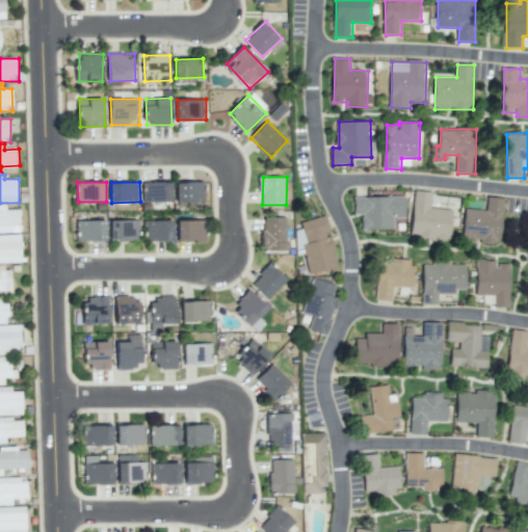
[(174,182),(144,182),(146,203),(174,202),(174,182)]
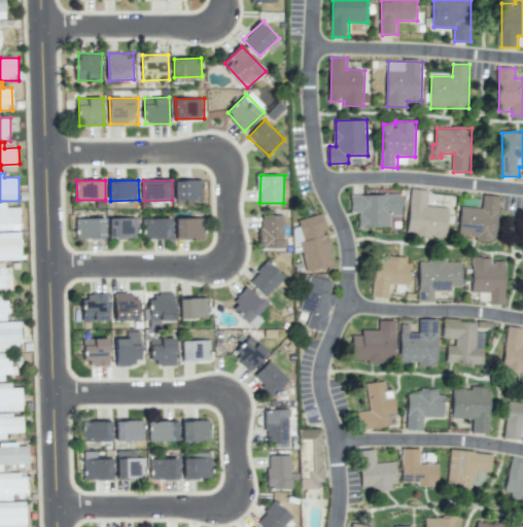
[(205,200),(205,180),(176,181),(176,200),(205,200)]
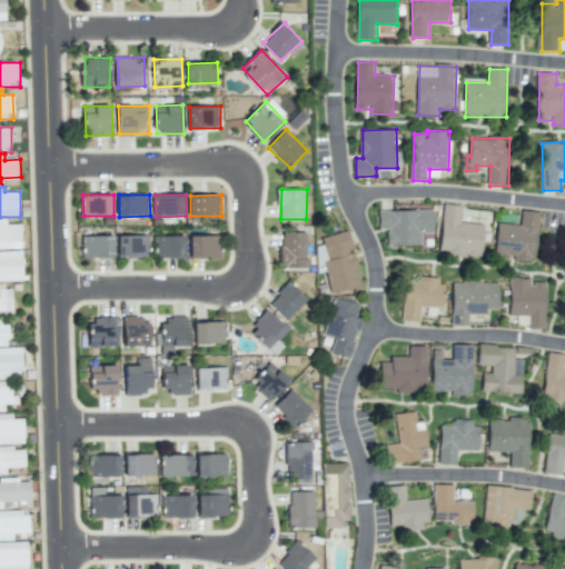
[(442,251),(484,256),(487,225),(463,222),(465,206),(446,203),(442,251)]
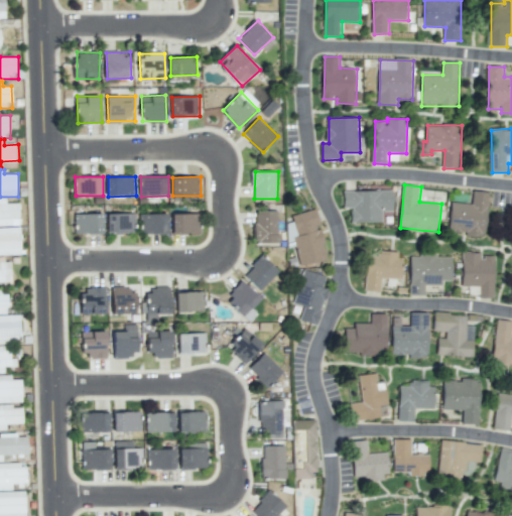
[(346,190),(346,208),(353,208),(353,223),(384,223),(384,211),(395,212),(395,190),(346,190)]
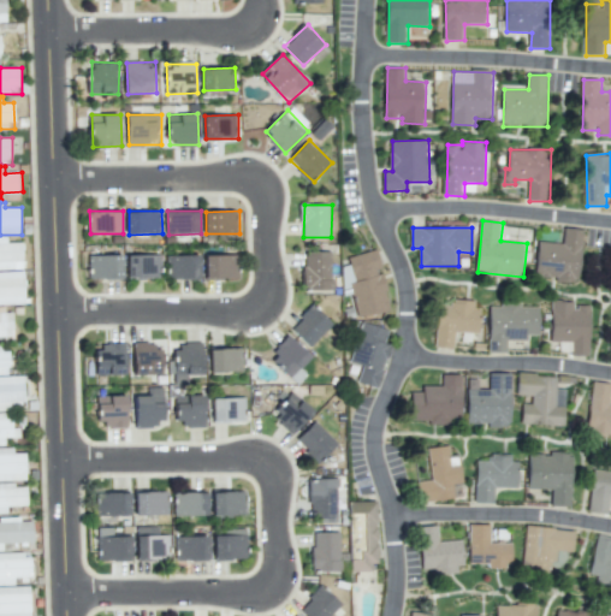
[(540,242),(538,276),(559,277),(559,282),(582,283),(583,230),(567,229),(565,243),(540,242)]
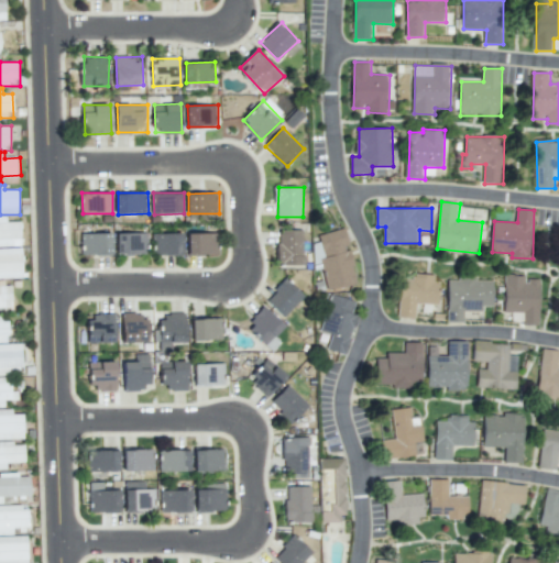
[(0,246),(24,246),(24,221),(9,222),(9,216),(0,216),(0,246)]
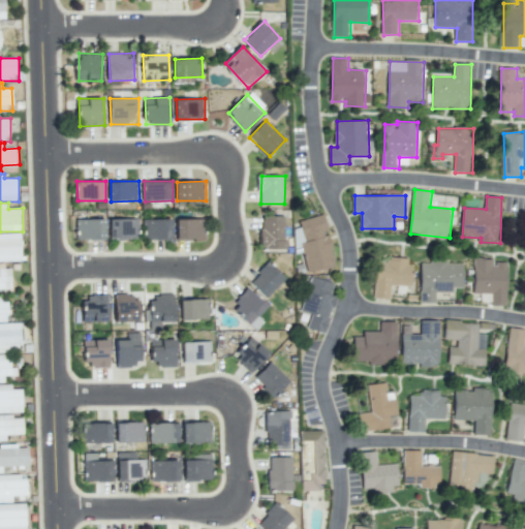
[(301,220),(303,228),(295,230),(299,248),(304,247),(310,272),(338,266),(326,215),(301,220)]
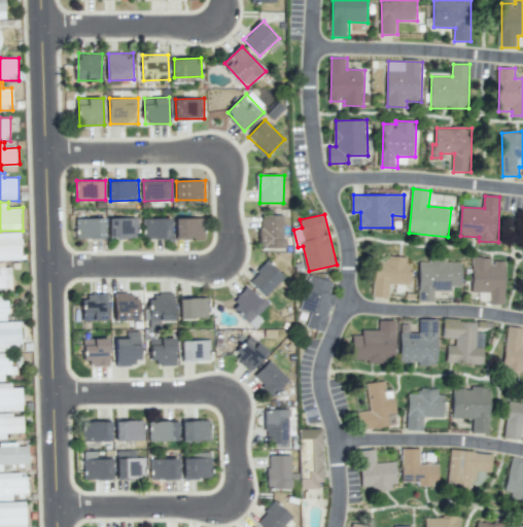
[(285,215),(262,215),(263,248),(286,248),(285,215)]
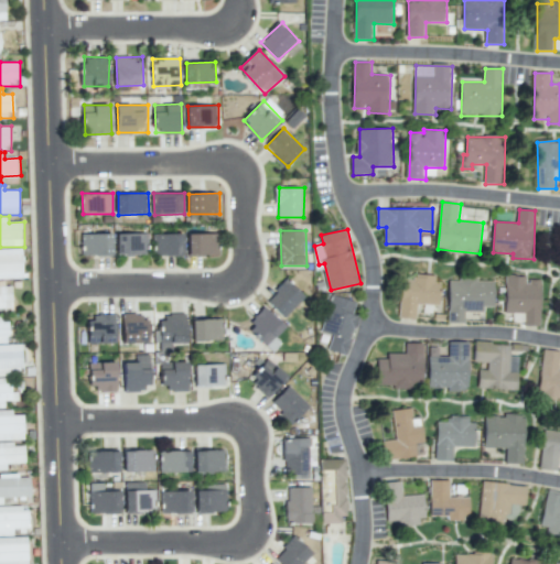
[(150,232),(119,234),(119,256),(150,255),(150,232)]
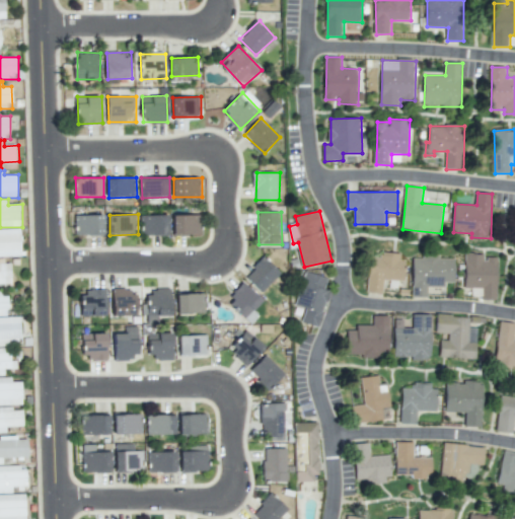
[(170,234),(169,214),(142,215),(143,235),(170,234)]
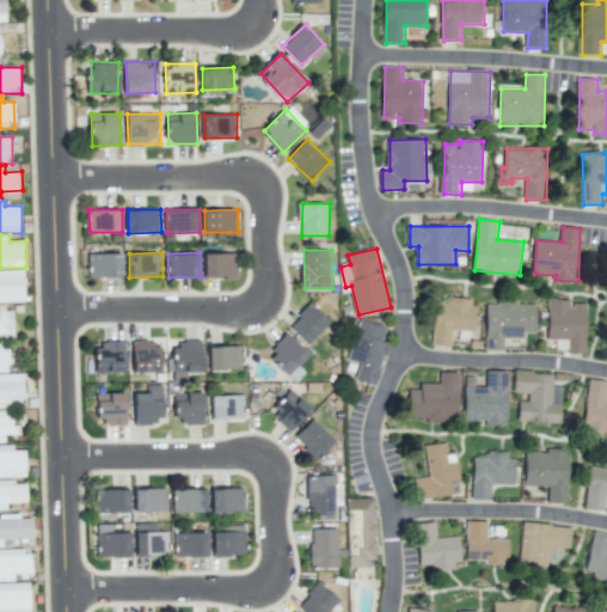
[(90,254),(91,277),(124,277),(123,254),(90,254)]
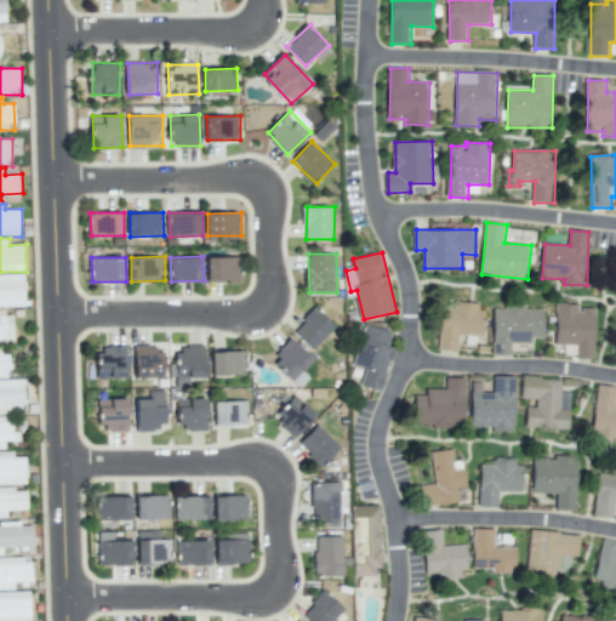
[(210,281),(243,281),(243,257),(209,257),(210,281)]
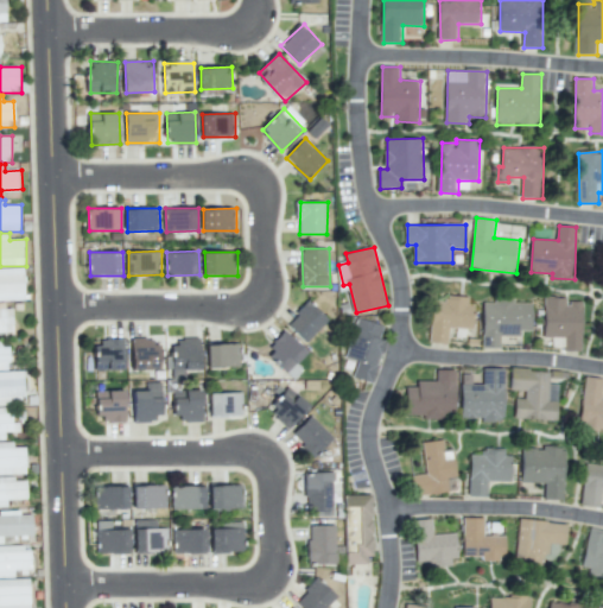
[(26,267),(0,268),(0,301),(27,301),(26,267)]
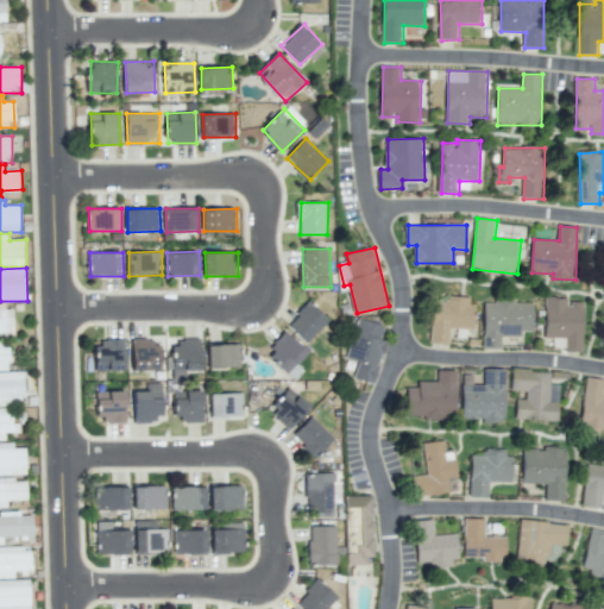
[(432,343),(451,345),(452,327),(476,330),(478,300),(450,297),(448,302),(435,301),(432,343)]
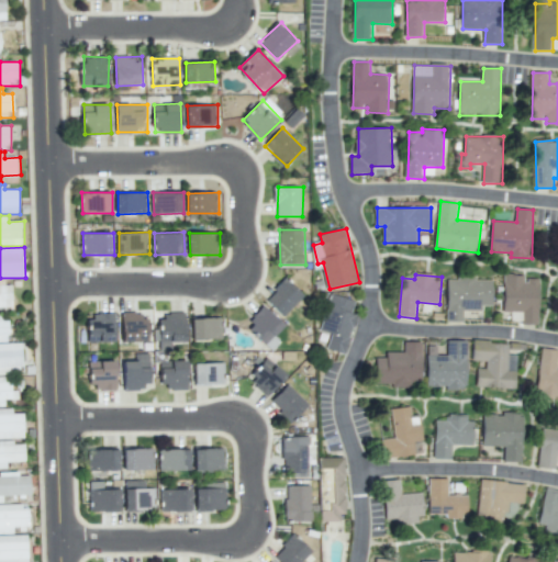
[(504,311),(524,311),(524,324),(540,325),(540,279),(527,278),(527,274),(505,274),(504,311)]
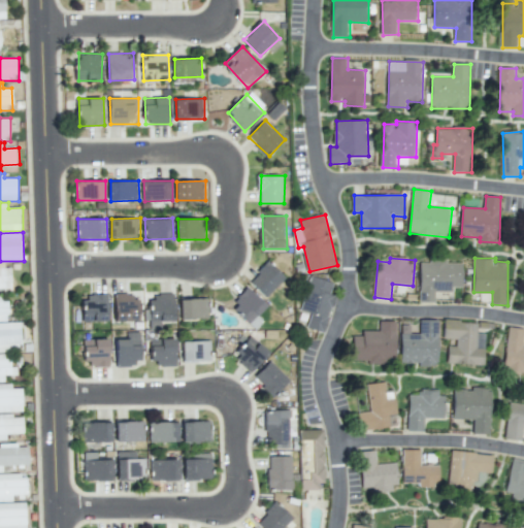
[(252,281),(268,297),(287,279),(270,262),(252,281)]
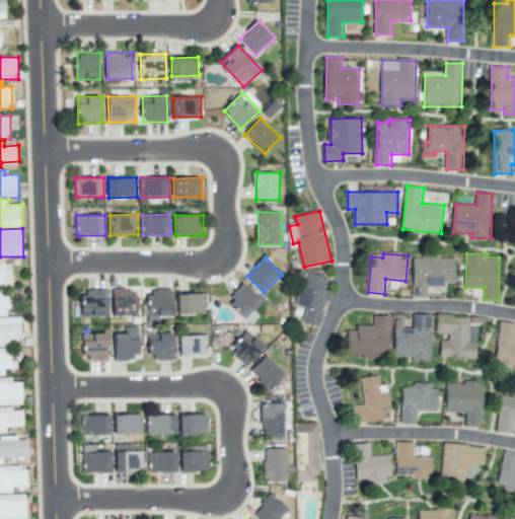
[(414,296),(429,296),(429,287),(447,287),(447,282),(456,282),(456,257),(415,257),(414,296)]
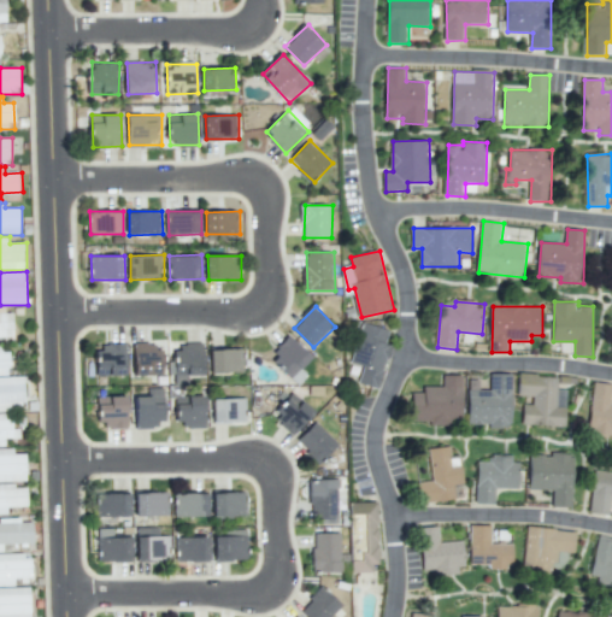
[(0,307),(0,338),(16,338),(16,309),(0,307)]
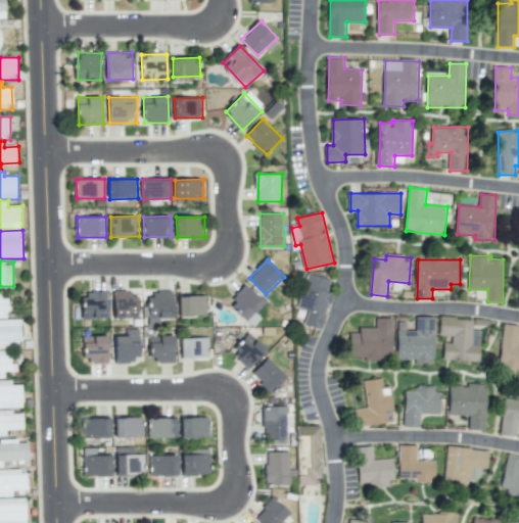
[(323,329),(336,281),(309,274),(299,308),(310,311),(305,325),(323,329)]
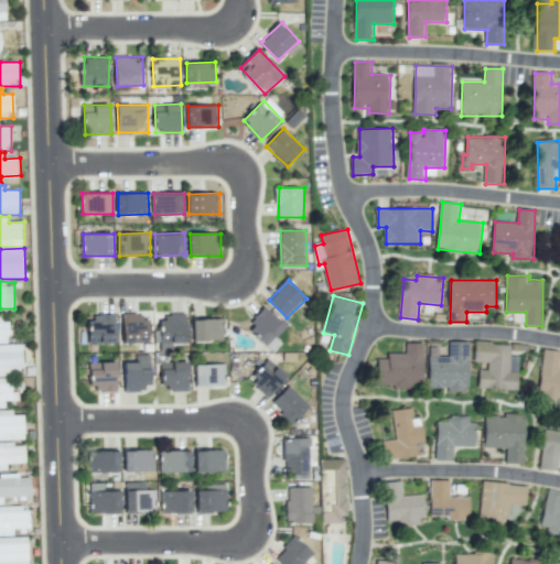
[(283,343),(277,337),(287,326),(267,307),(249,327),(276,351),(283,343)]
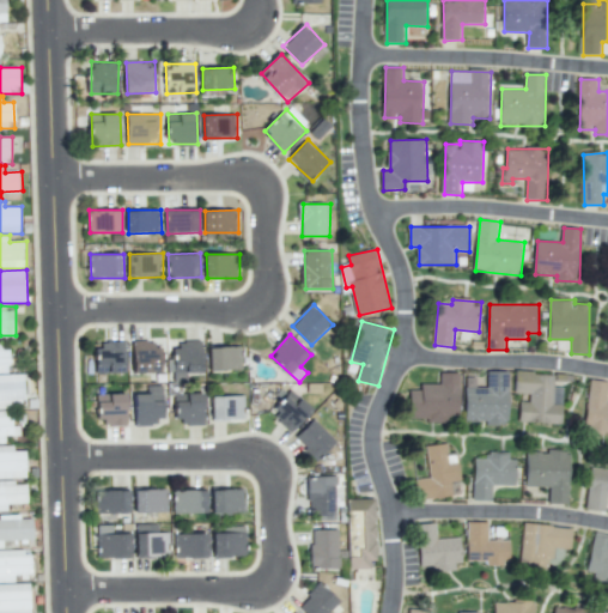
[(127,372),(126,343),(98,344),(98,372),(127,372)]
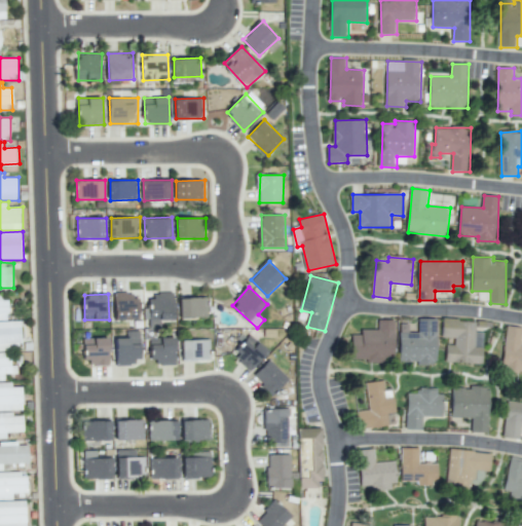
[(116,321),(141,320),(141,294),(115,294),(116,321)]
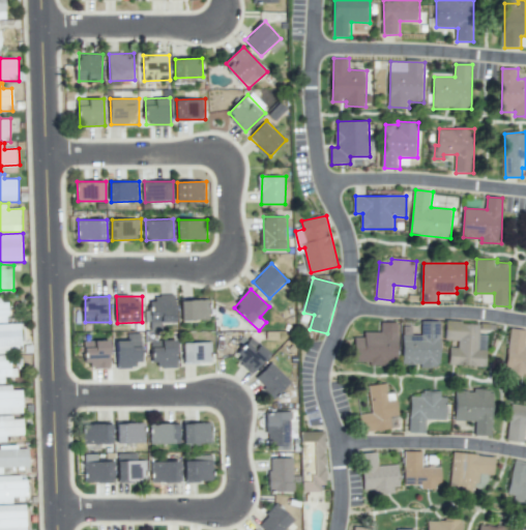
[(176,296),(151,297),(152,330),(163,330),(163,323),(177,323),(176,296)]
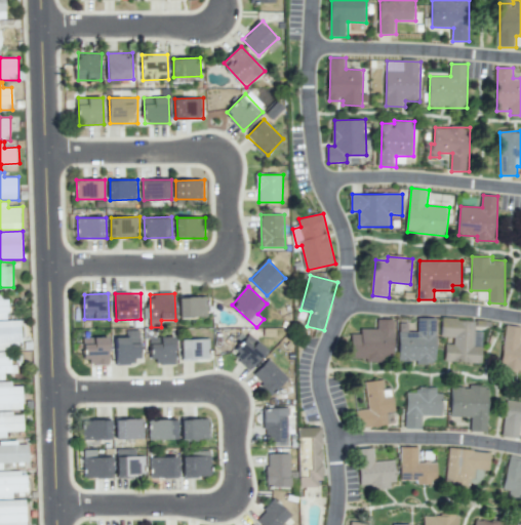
[(9,295),(0,295),(0,319),(10,320),(9,295)]
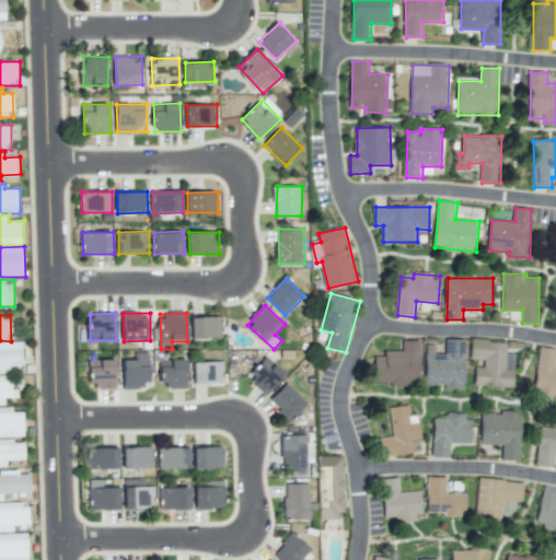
[(193,338),(223,338),(223,316),(193,317),(193,338)]
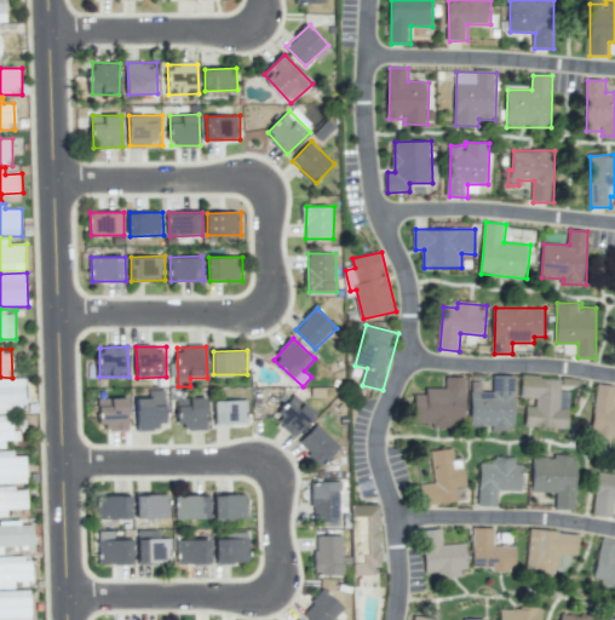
[(516,428),(517,375),(495,375),(495,391),(484,391),(484,382),(473,382),(472,428),(516,428)]
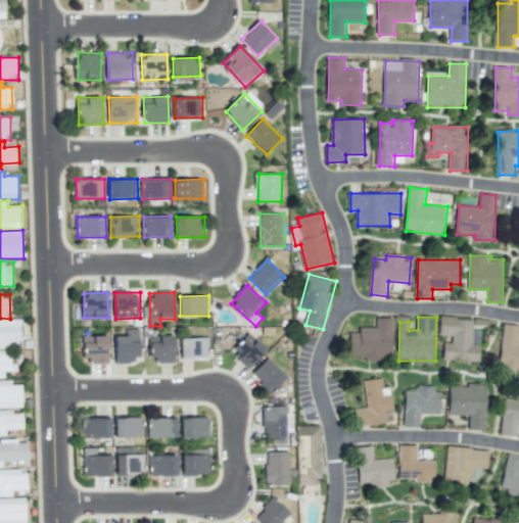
[(351,332),(351,359),(393,359),(394,318),(377,318),(377,328),(361,328),(361,332),(351,332)]
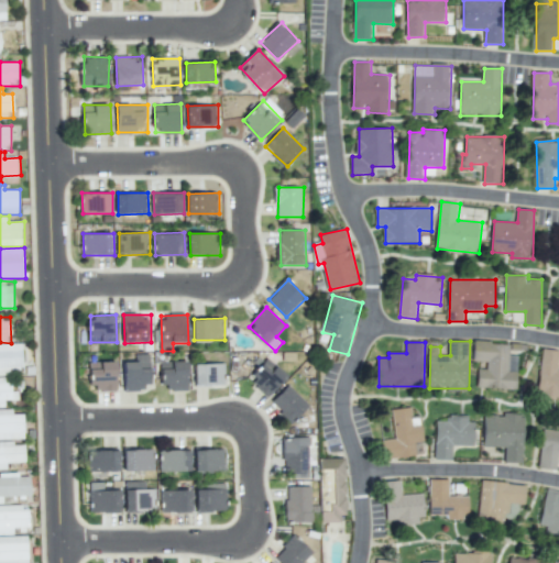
[(479,387),(518,388),(518,372),(511,372),(512,343),(475,342),(474,362),(489,362),(489,370),(480,368),(479,387)]
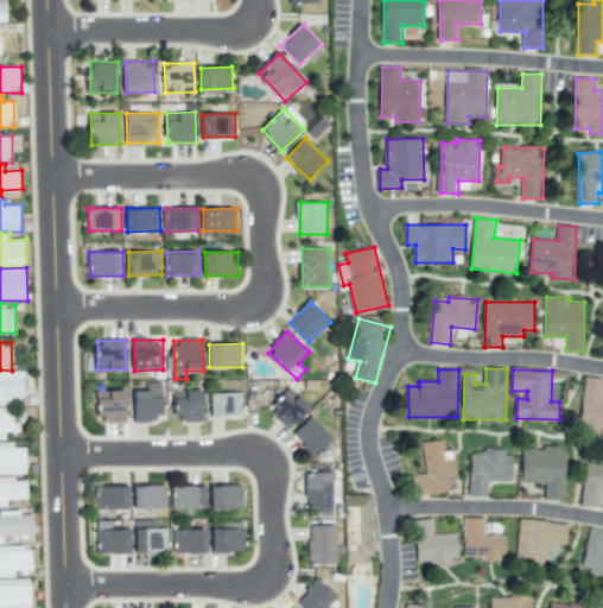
[(0,404),(26,404),(25,372),(0,372),(0,404)]
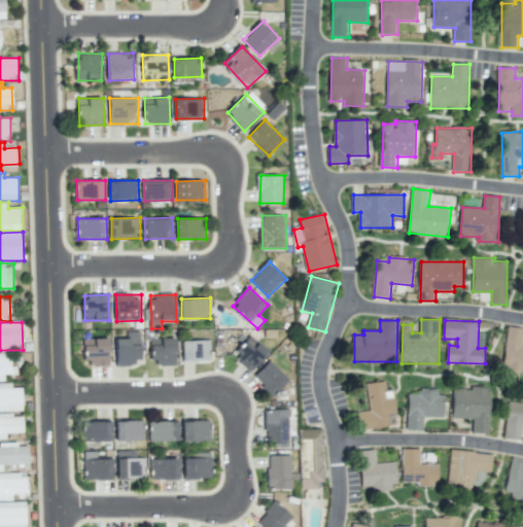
[(522,327),(510,326),(503,370),(522,372),(522,327)]
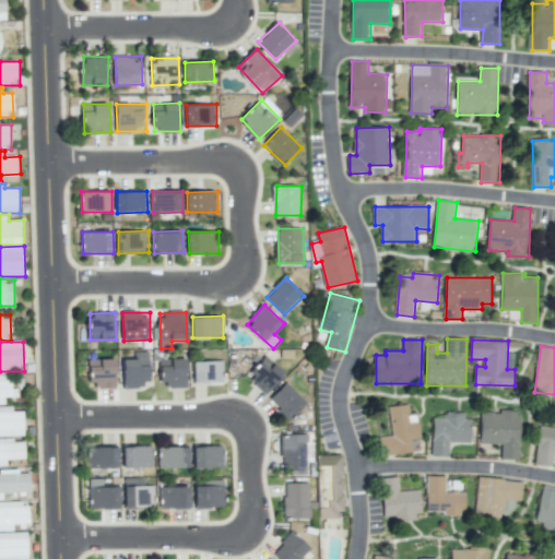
[(125,387),(152,385),(151,352),(137,352),(137,359),(125,359),(125,387)]
